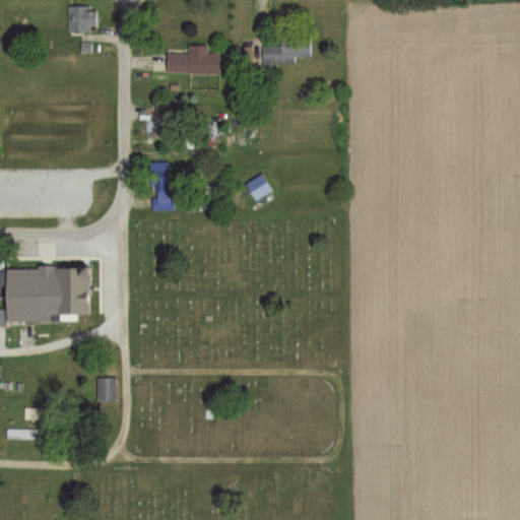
[(68,31),(96,31),(96,6),(68,6),(68,31)]
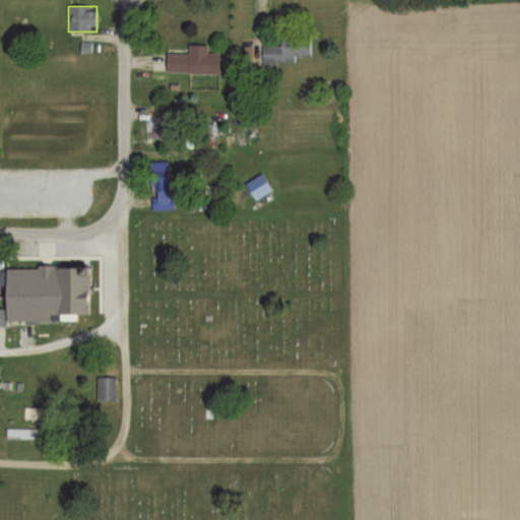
[(263,46),(263,71),(277,71),(277,63),(295,63),(295,56),(311,56),(311,37),(282,37),(282,46),(263,46)]
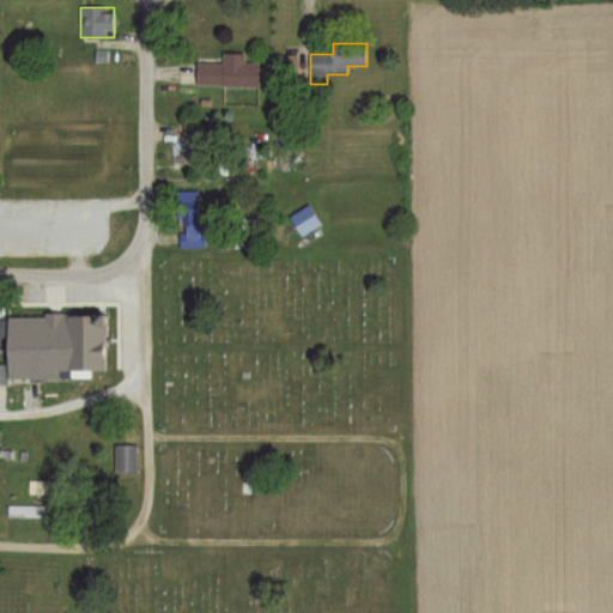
[(223,64),(196,64),(196,87),(259,87),(259,64),(244,64),(244,54),(223,54),(223,64)]
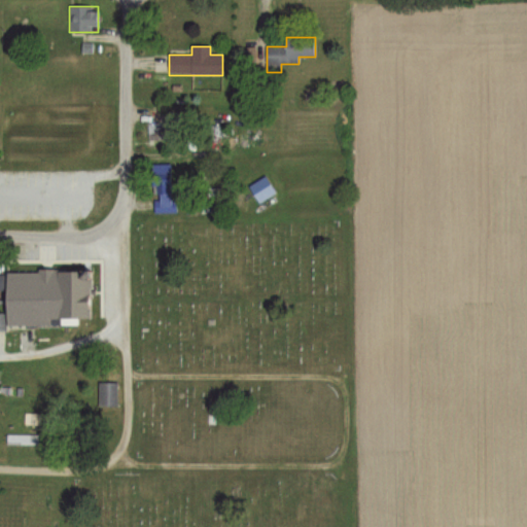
[(169,144),(169,124),(147,124),(147,144),(169,144)]
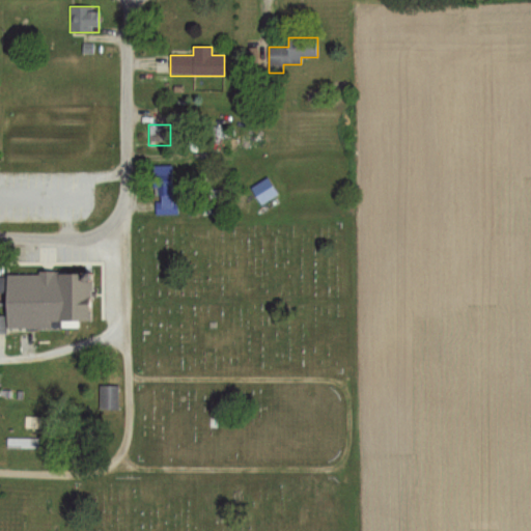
[(178,215),(178,166),(155,166),(155,215),(178,215)]
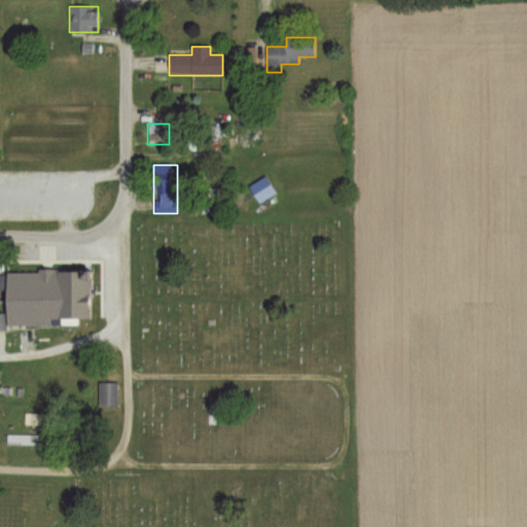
[(91,322),(91,271),(58,272),(58,302),(51,302),(51,322),(91,322)]
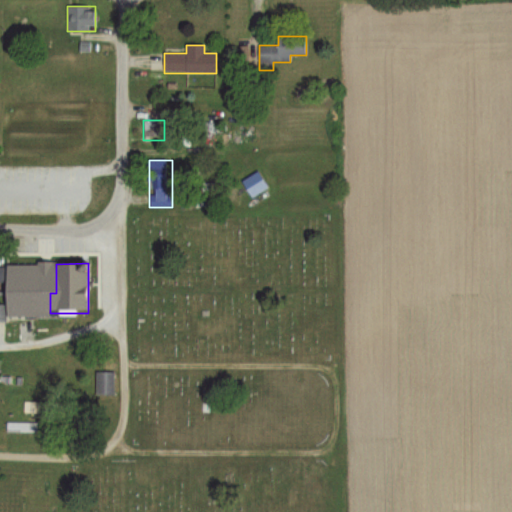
[(97,394),(114,394),(114,372),(97,372),(97,394)]
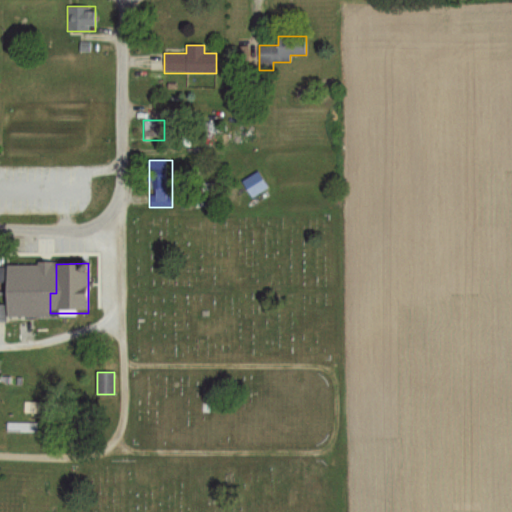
[(7,432),(37,432),(37,422),(7,422),(7,432)]
